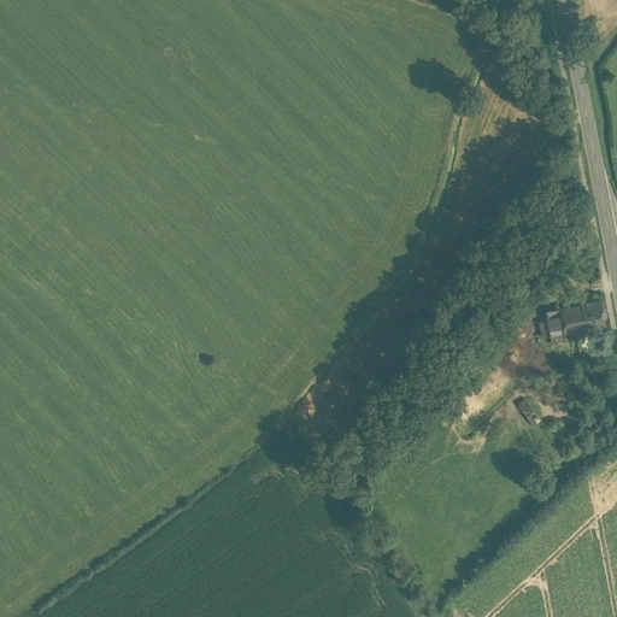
[(601,300),(581,304),(582,328),(606,323),(601,300)]
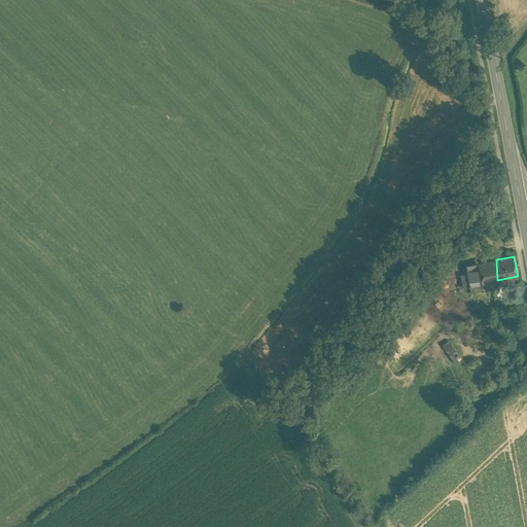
[(496,259),(466,266),(467,274),(470,286),(470,285),(487,282),(497,280),(496,259)]
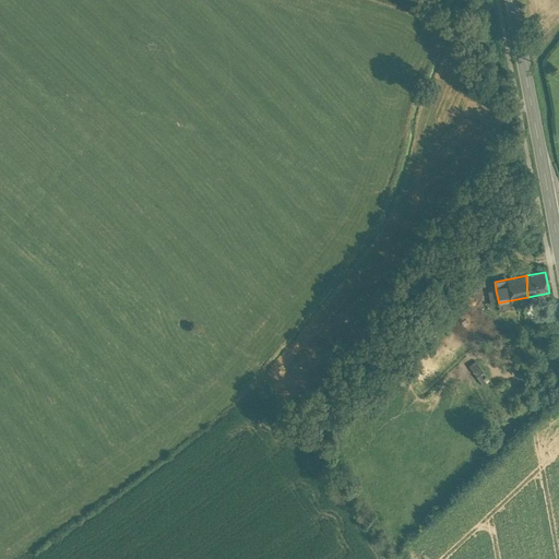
[(496,290),(489,292),(491,305),(499,304),(496,290)]
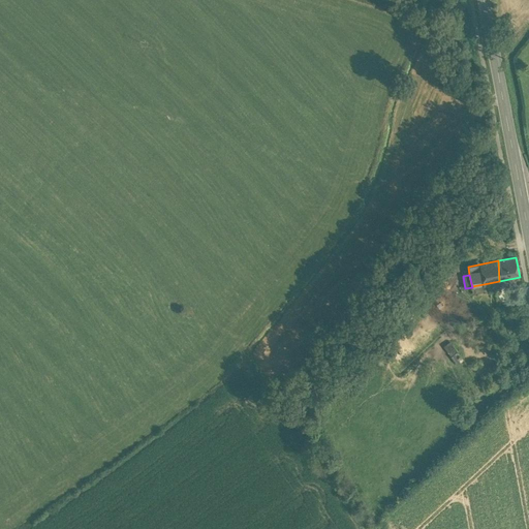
[(499,281),(489,283),(490,289),(490,292),(500,290),(499,281)]
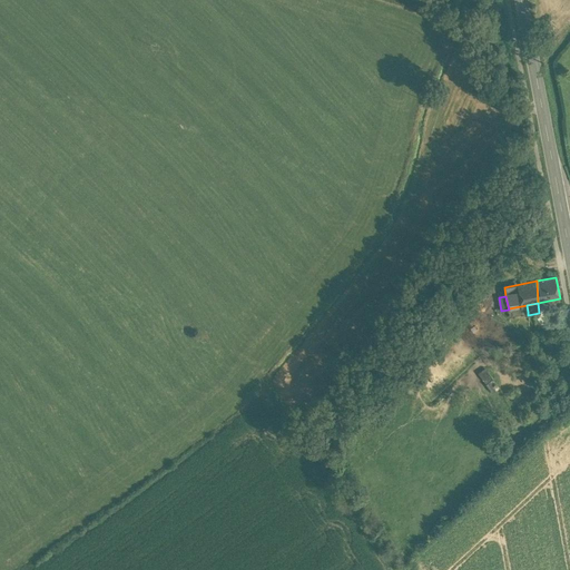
[(527,305),(509,308),(510,316),(528,312),(527,305)]
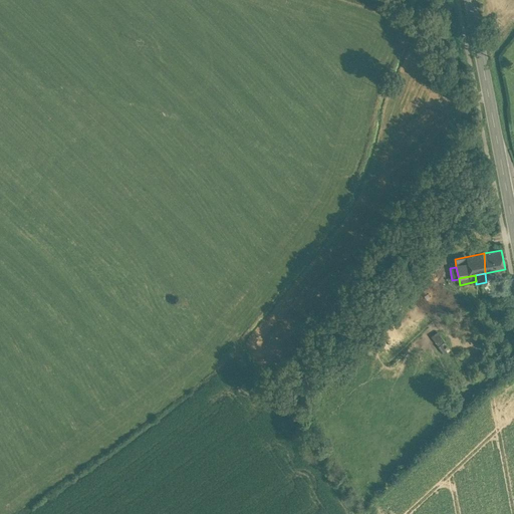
[(437,331),(431,336),(444,353),(451,348),(437,331)]
